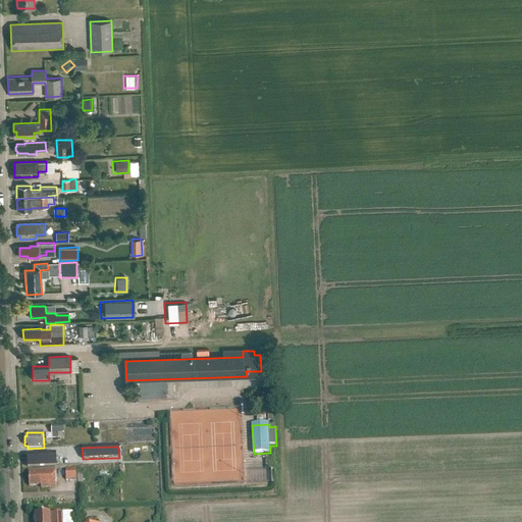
[(28,467),(56,466),(55,454),(46,454),(46,453),(38,453),(38,455),(27,455),(28,467)]
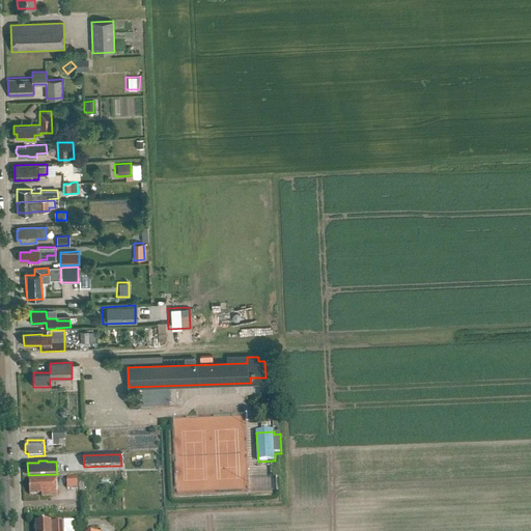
[(77,488),(77,478),(66,478),(67,488),(77,488)]
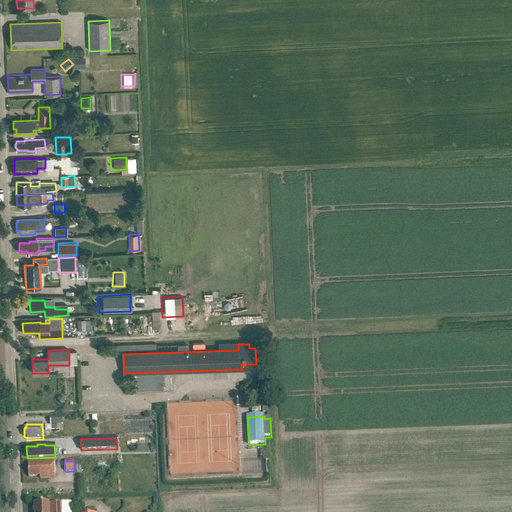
[(53,462),(28,463),(28,477),(40,477),(40,479),(54,479),(53,462)]
